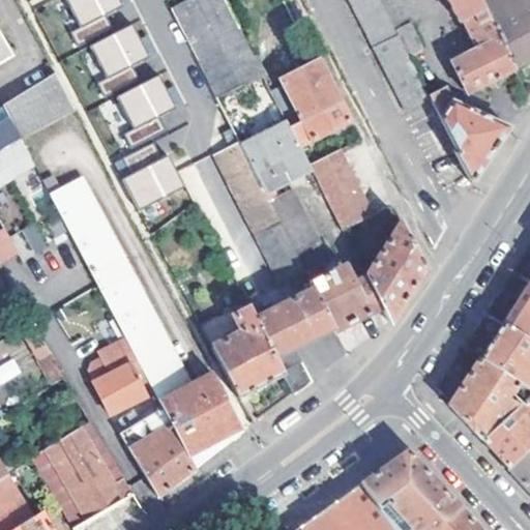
[(117,0),(64,0),(80,29),(69,33),(77,48),(112,30),(105,17),(122,8),(117,0)]
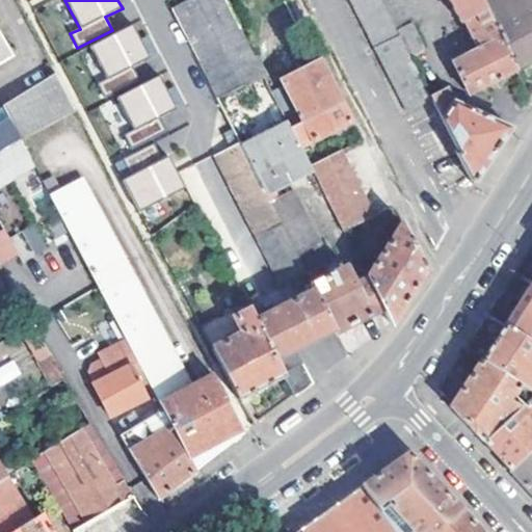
[(191,0),(171,10),(240,144),(265,193),(273,189),(313,169),(311,166),(302,150),(291,129),(270,88),(224,0),(191,0)]
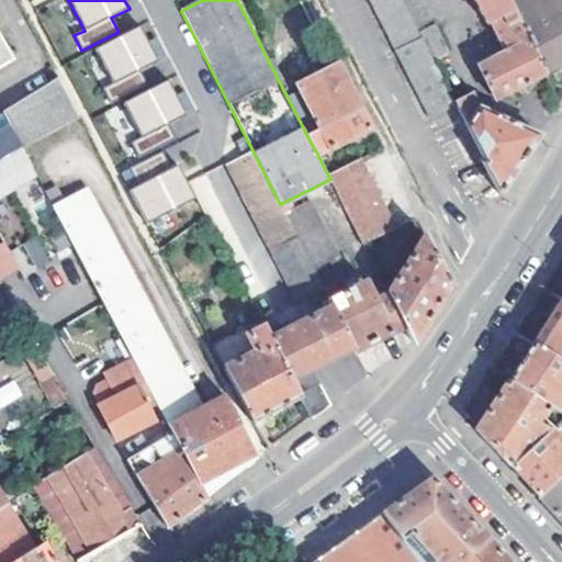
[(369,0),(431,121),(458,107),(457,103),(435,62),(402,0),(369,0)]
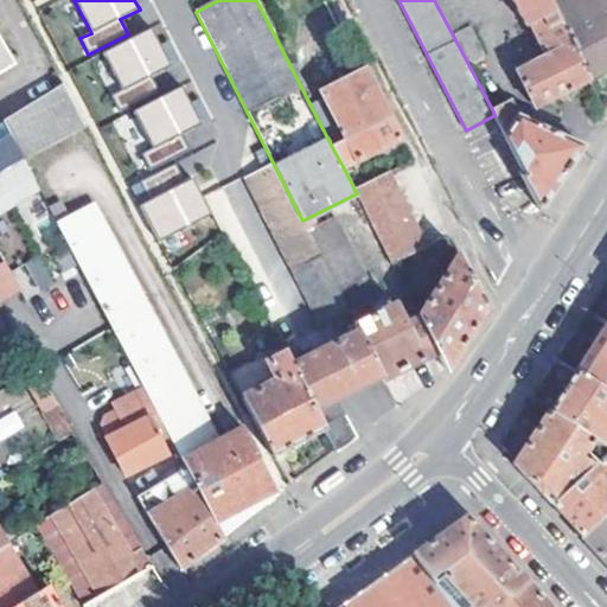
[(471,0),(434,0),(470,66),(487,57),(473,27),(483,23),(471,0)]
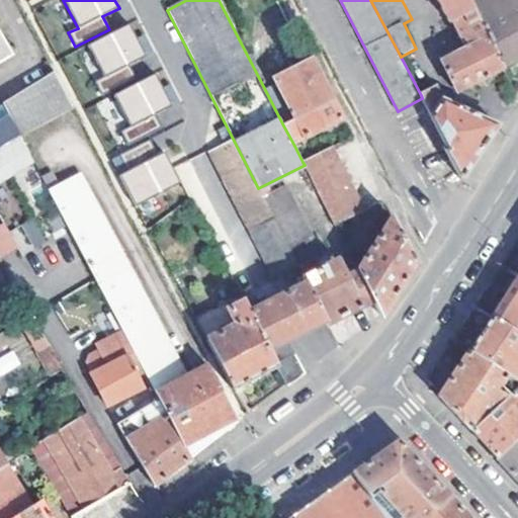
[(470,1),(469,0),(438,0),(450,22),(453,20),(468,49),(442,63),(458,94),(482,81),(505,69),(504,67),(470,1)]
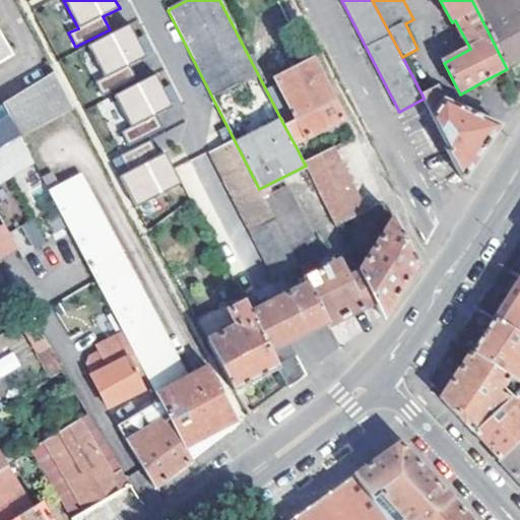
[(519,0),(472,0),(472,1),(506,67),(519,59),(519,0)]
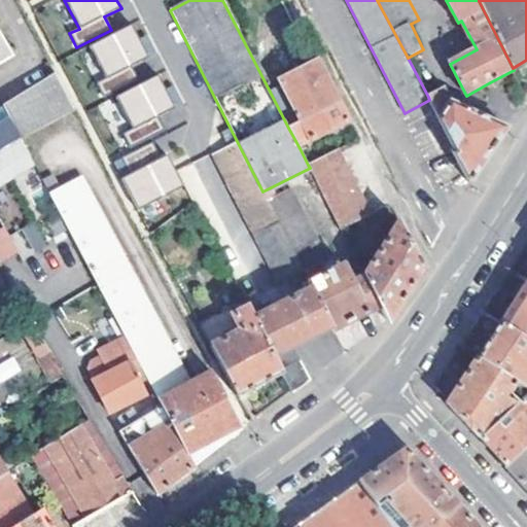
[(131,26),(89,47),(105,79),(96,84),(103,98),(138,80),(131,67),(148,59),(131,26)]
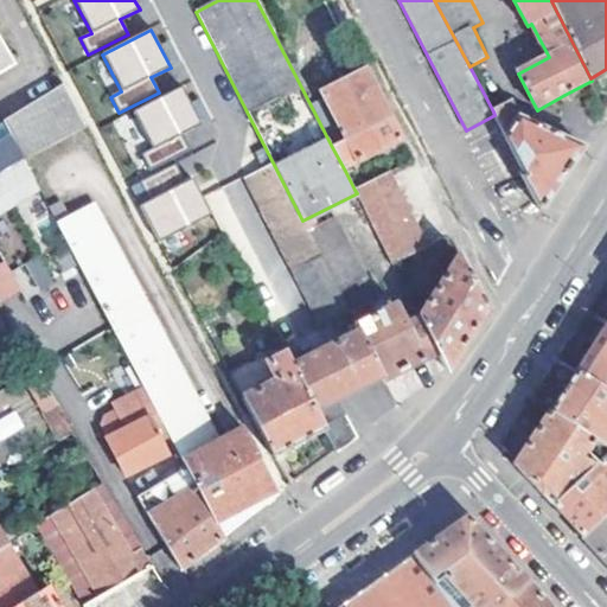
[(0,75),(13,68),(0,44),(0,75)]
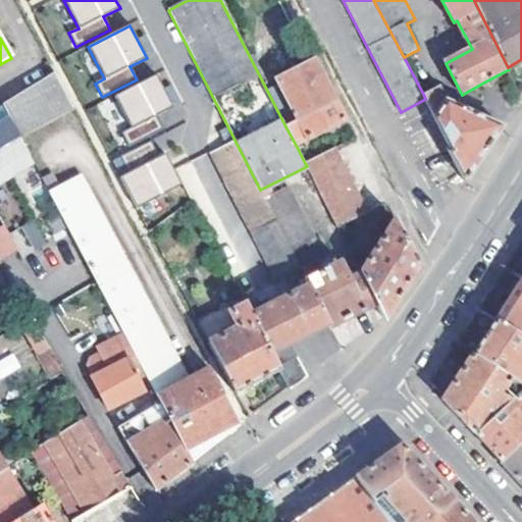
[(314,61),(265,87),(285,126),(334,102),(314,61)]
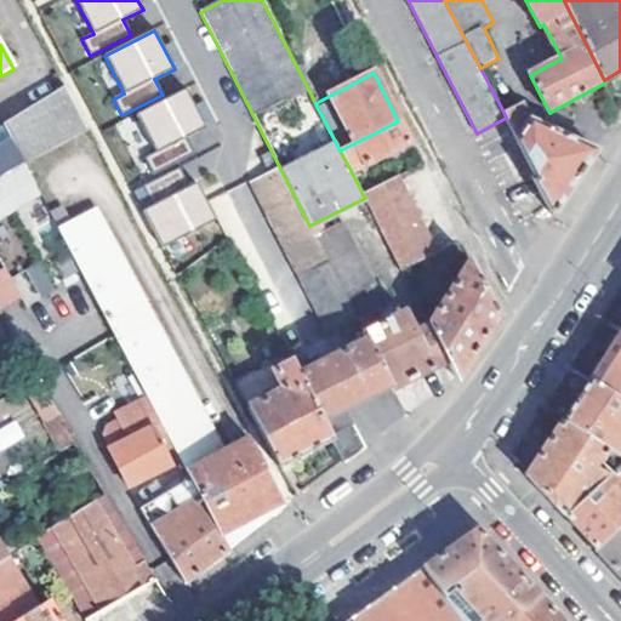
[(1,127),(22,165),(87,132),(63,89),(1,127)]
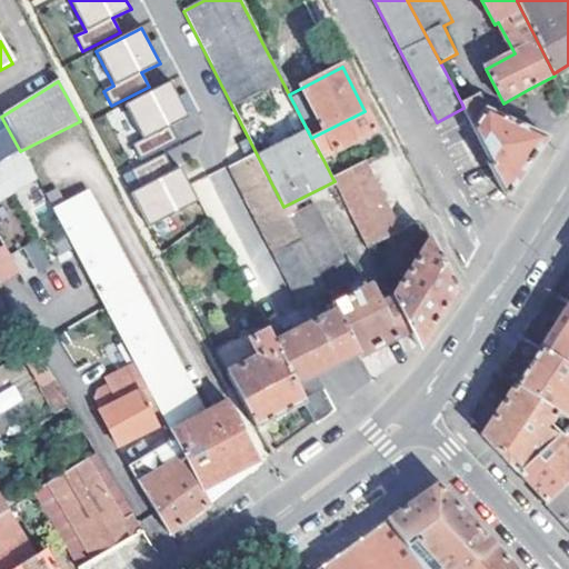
[(169,82),(125,106),(142,140),(131,146),(140,161),(177,141),(170,128),(188,118),(169,82)]
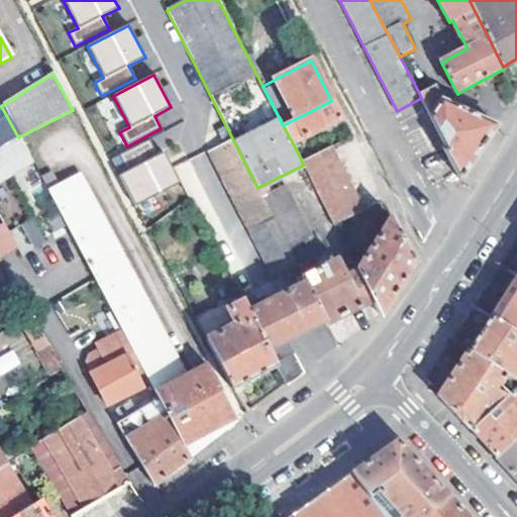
[(435,88),(420,95),(421,98),(462,178),(473,162),(484,145),(497,126),(442,99),(435,88)]
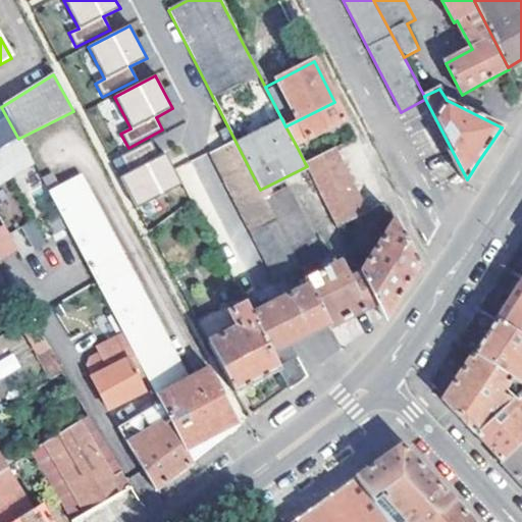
[(334,102),(285,126),(297,147),(345,121),(334,102)]
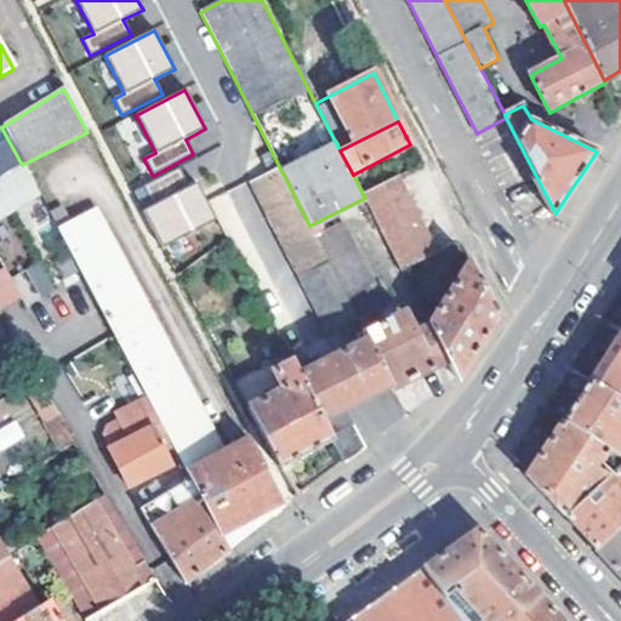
[(0,127),(0,220),(39,197),(22,165),(1,127),(0,127)]
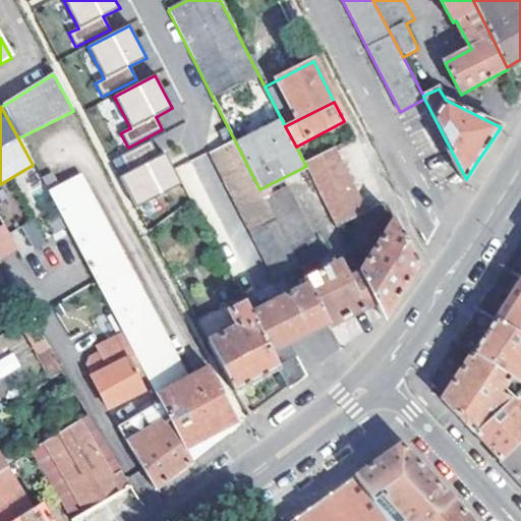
[(212,153),(279,281),(300,269),(278,224),(265,200),(259,189),(235,141),(212,153)]
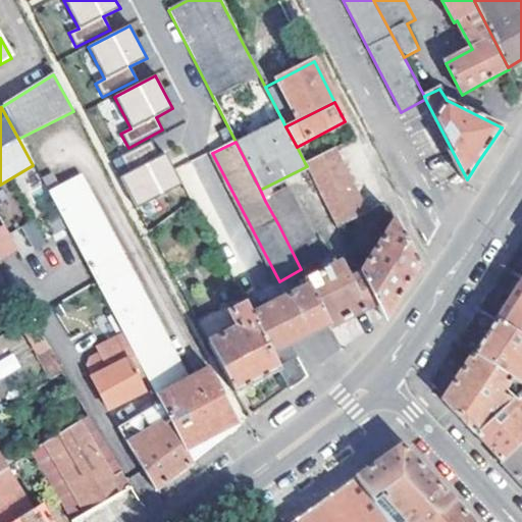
[(151,143),(120,158),(128,174),(120,178),(137,210),(175,190),(151,143)]
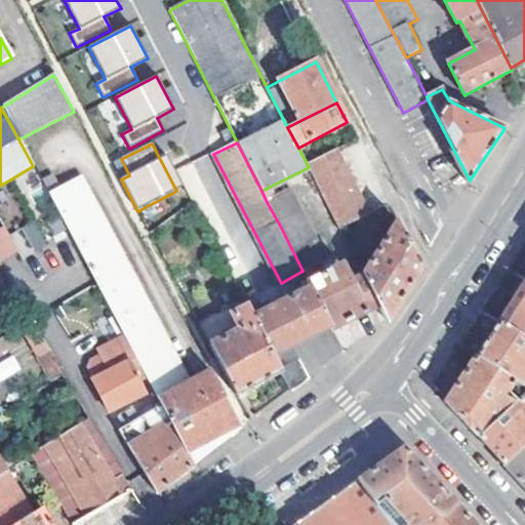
[(369,215),(335,149),(307,164),(309,167),(326,201),(341,230),(369,215)]
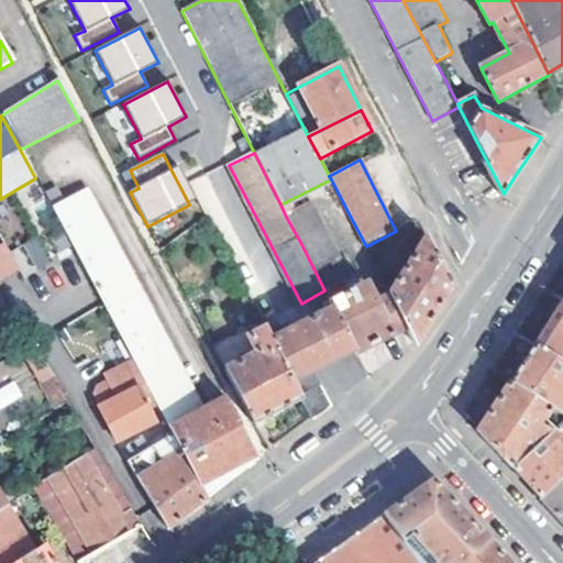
[(169,430),(200,415),(88,195),(69,205),(62,187),(44,196),(127,349),(164,417),(169,430)]
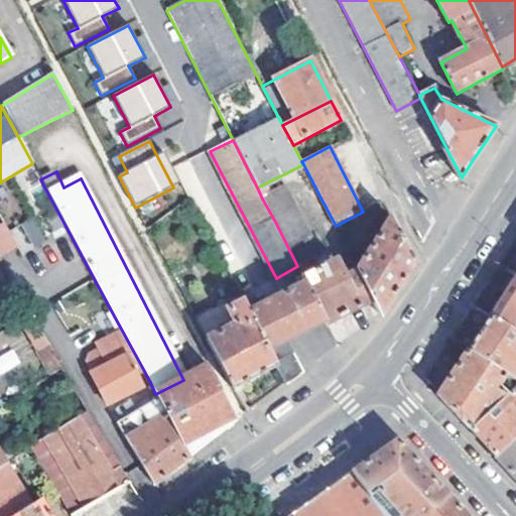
[(257,187),(262,199),(270,194),(265,183),(257,187)]
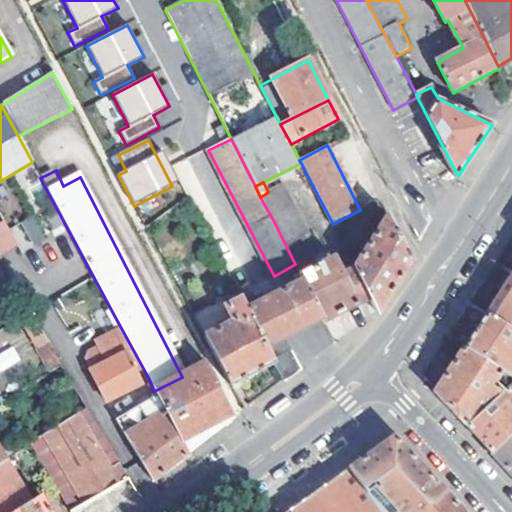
[(260,197),(273,220),(294,209),(282,185),(268,192),(260,197)]
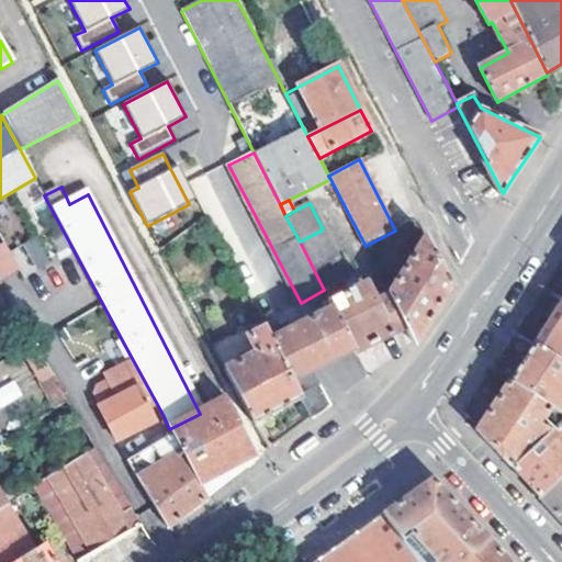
[(407,240),(419,248),(426,237),(422,228),(407,240)]
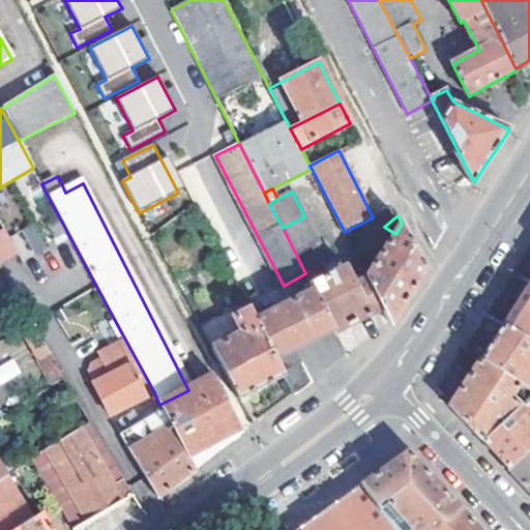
[(283,228),(305,273),(306,275),(329,264),(304,216),(283,228)]
